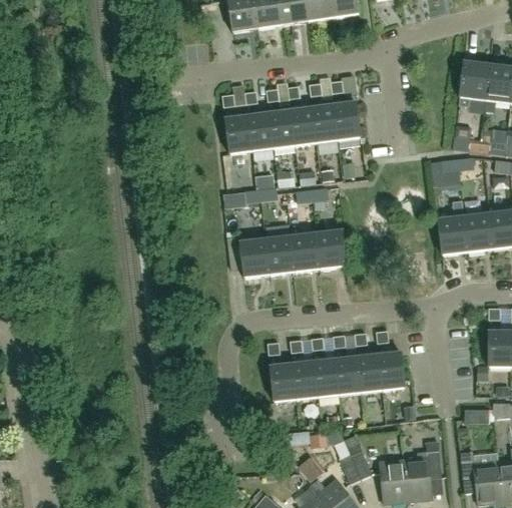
[(257,27),(252,0),(225,0),(230,31),(257,27)]
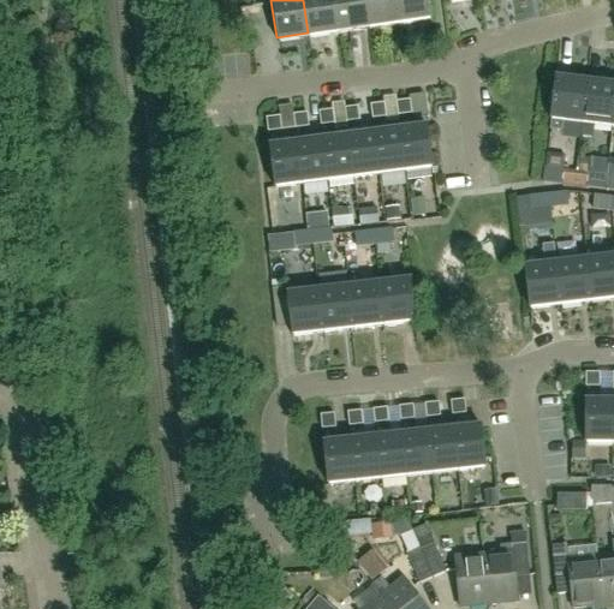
[(338,28),(333,0),(303,0),(308,33),(338,28)]
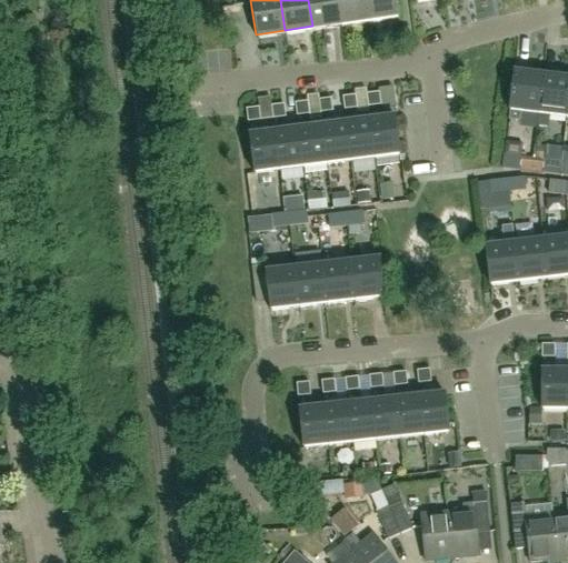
[(340,21),(337,0),(308,0),(312,26),(340,21)]
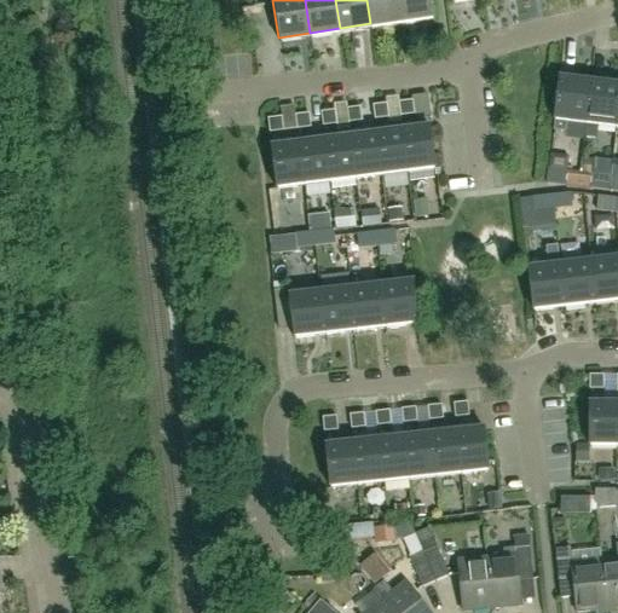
[(400,18),(398,0),(367,0),(370,23),(400,18)]
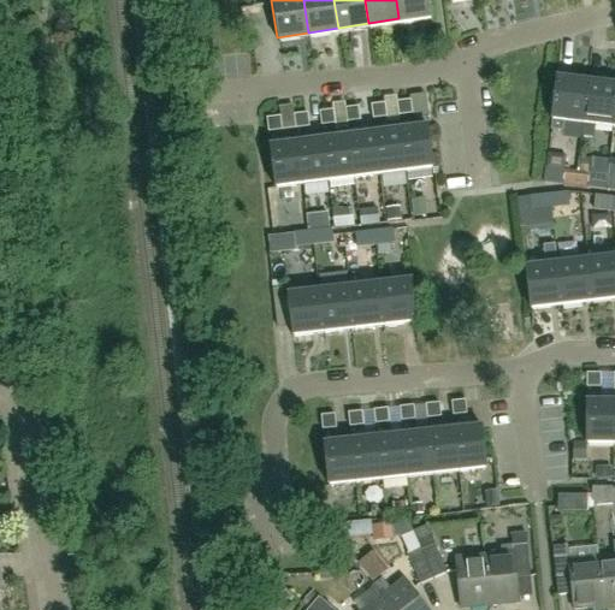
[(396,0),(398,18),(430,13),(427,0),(396,0)]
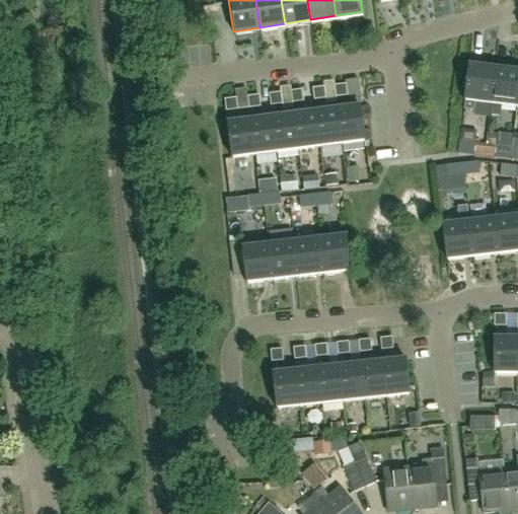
[(489,99),(494,63),(467,60),(463,96),(489,99)]
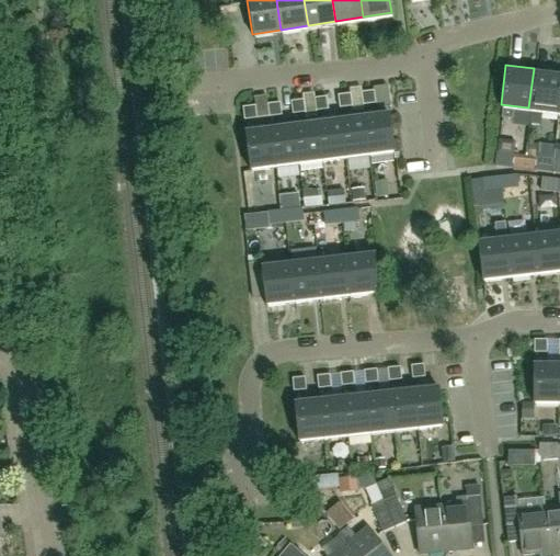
[(559,79),(559,71),(534,68),(528,108),(530,108),(529,120),(539,121),(540,109),(556,111),(559,79)]
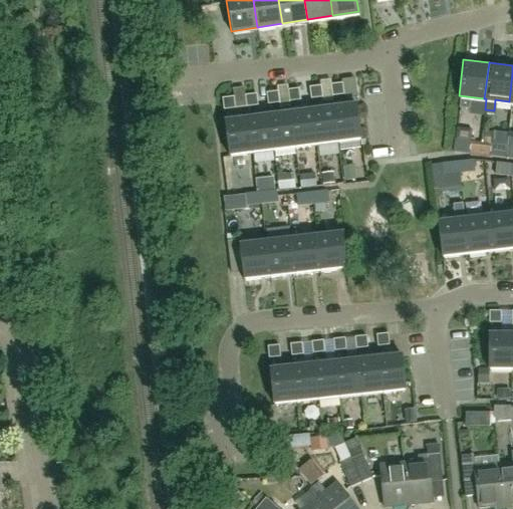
[(331,92),(343,90),(342,79),(330,80),(331,92)]
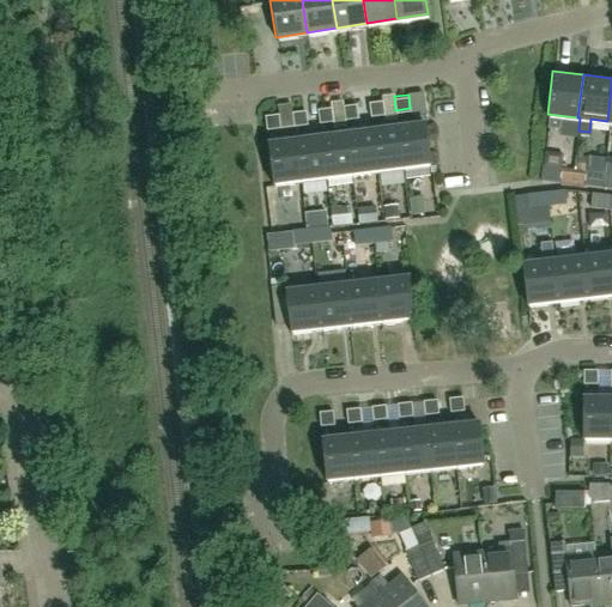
[(370,114),(383,111),(382,97),(369,99),(370,114)]
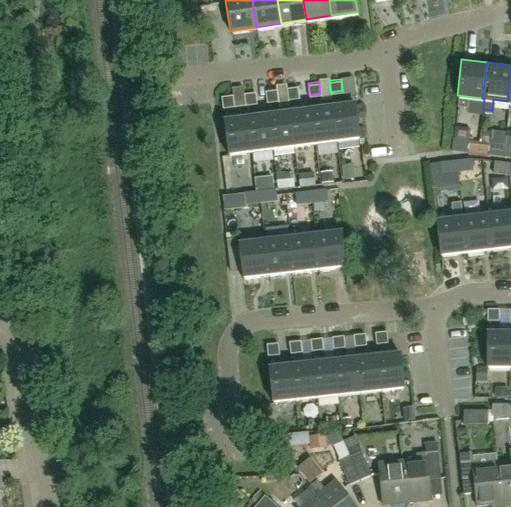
[(287,97),(299,96),(297,84),(286,86),(287,97)]
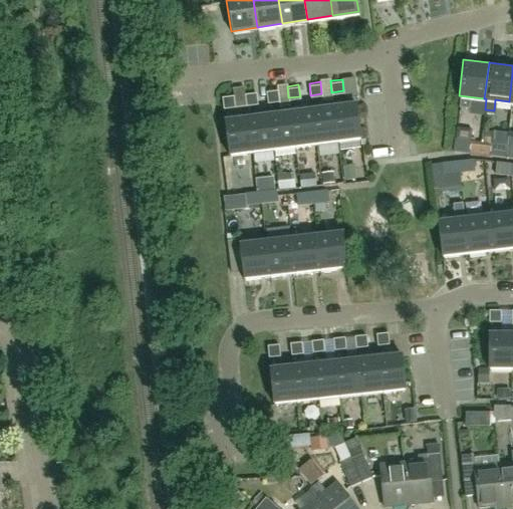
[(267,100),(279,98),(277,87),(266,88),(267,100)]
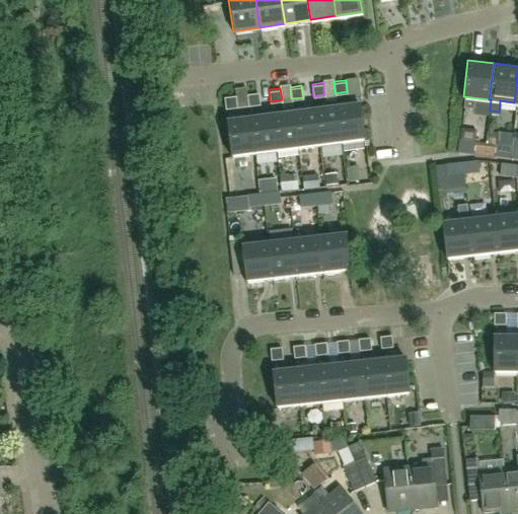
[(248,104),(260,102),(259,91),(247,92),(248,104)]
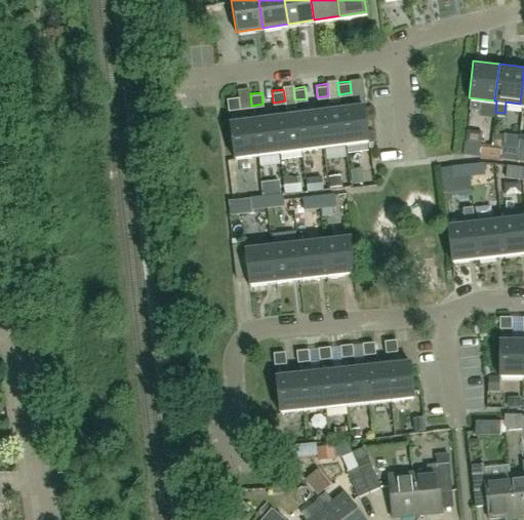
[(228,108),(240,107),(238,94),(227,96),(228,108)]
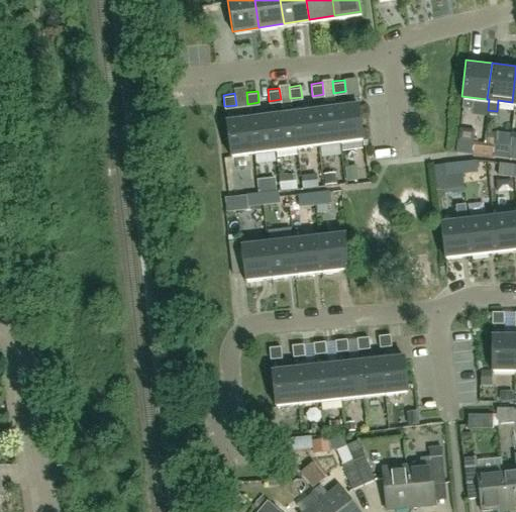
[(339,139),(363,136),(357,100),(334,103),(339,139)]
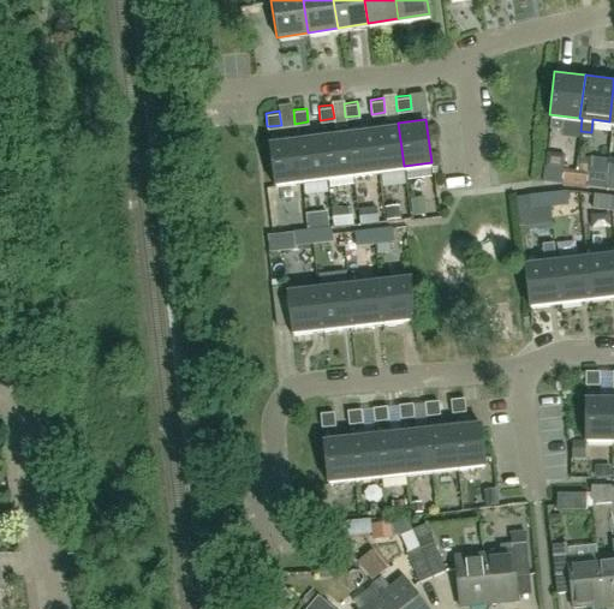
[(404,166),(398,123),(373,126),(377,168),(404,166)]
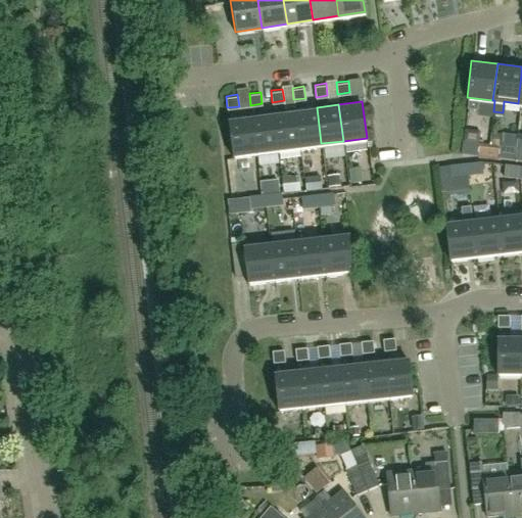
[(321,143),(317,107),(294,109),(299,146),(321,143)]
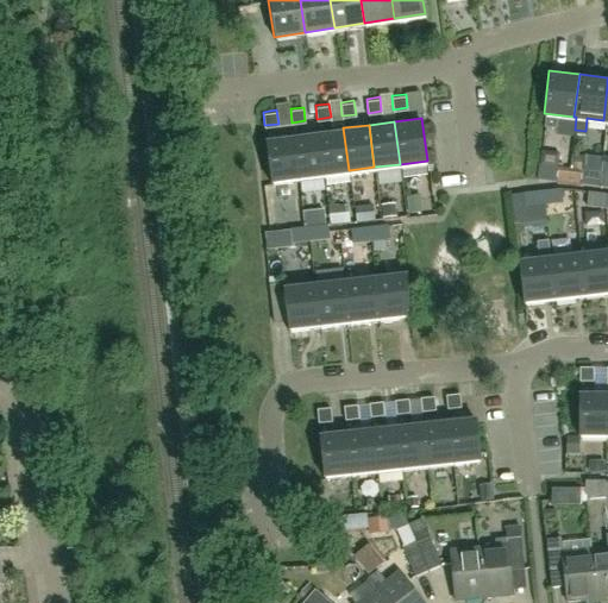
[(349,170),(343,127),(317,131),(323,174),(349,170)]
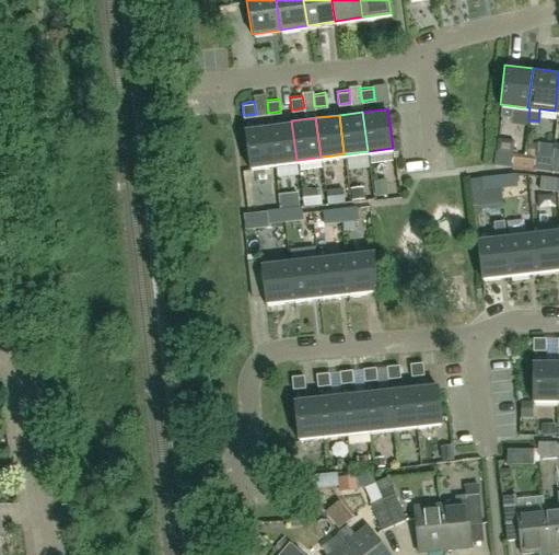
[(297,160),(291,120),(267,124),(272,163),(297,160)]
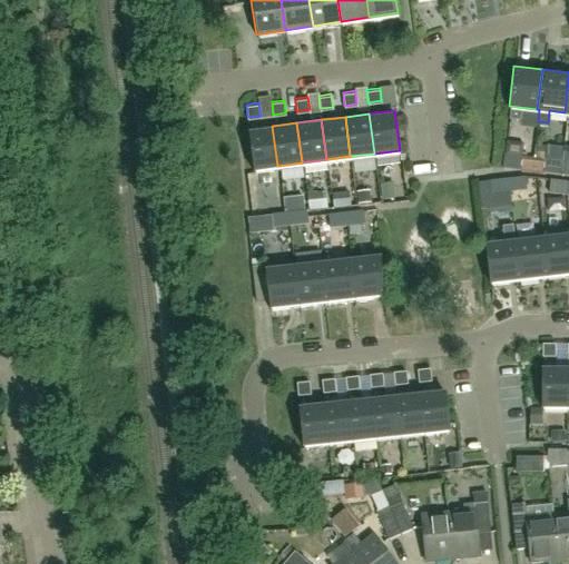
[(277,166),(272,126),(247,129),(253,169),(277,166)]
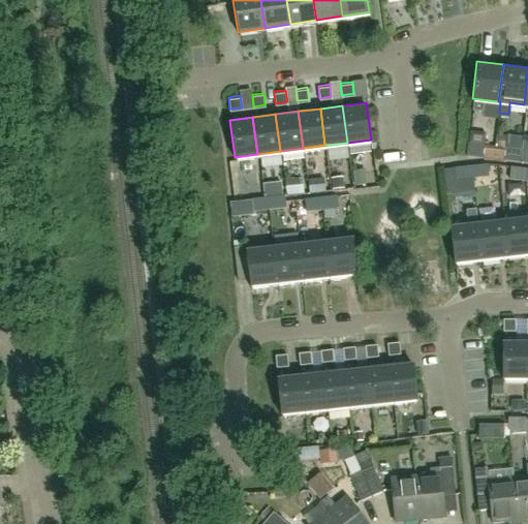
[(464,153),(483,154),(518,158),(521,133),(506,132),(505,145),(466,140),(464,153)]
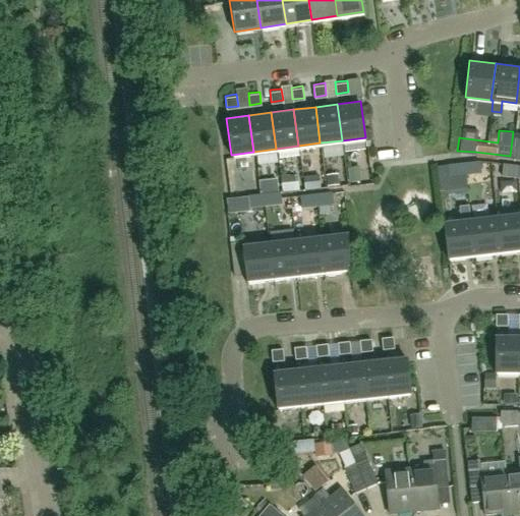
[(519,131),(513,131),(510,156),(519,157),(519,131)]
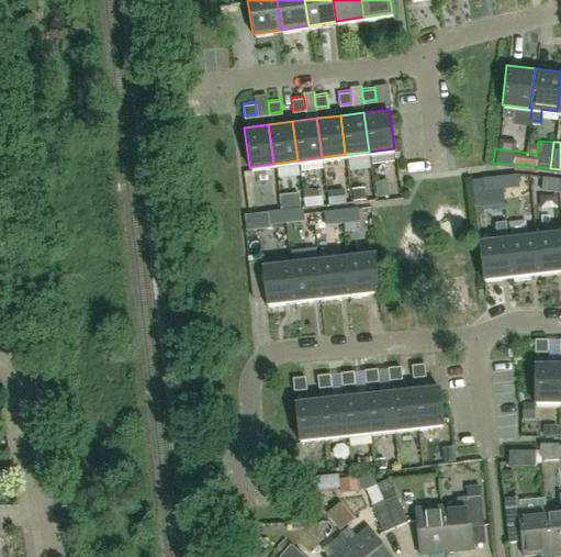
[(501,186),(518,184),(517,170),(500,173),(501,186)]
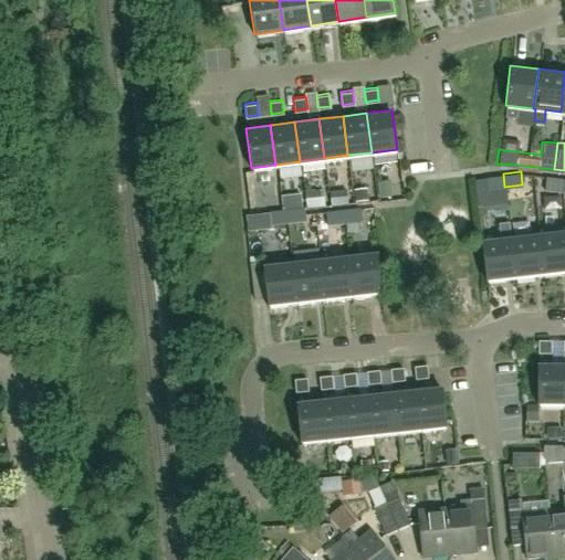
[(504,187),(503,173),(487,176),(488,189),(504,187)]
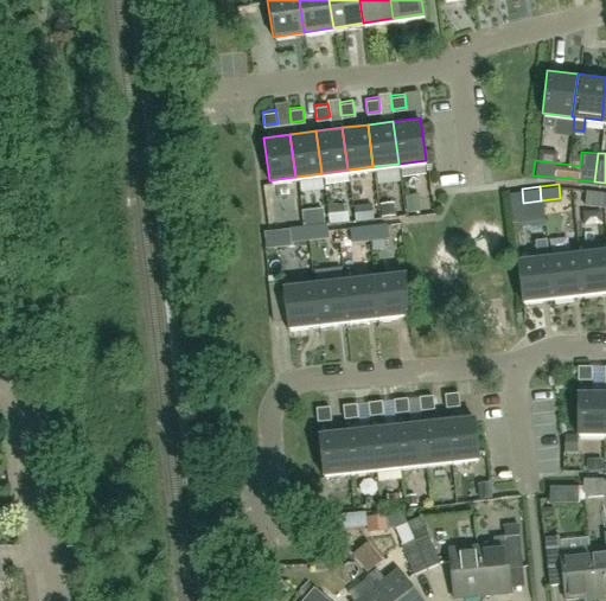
[(584,202),(603,204),(604,190),(586,187),(584,202)]
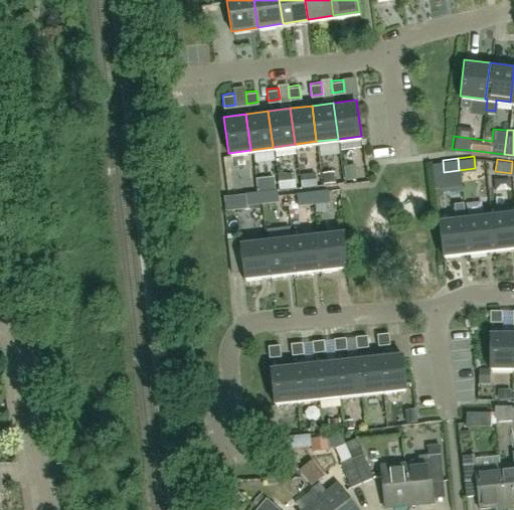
[(281,176),(282,186),(299,183),(298,173),(281,176)]
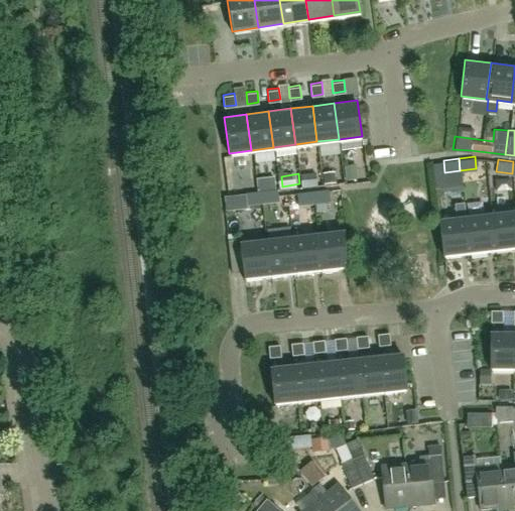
[(278,200),(277,193),(276,187),(276,186),(261,188),(262,201),(264,201),(275,200),(278,200)]
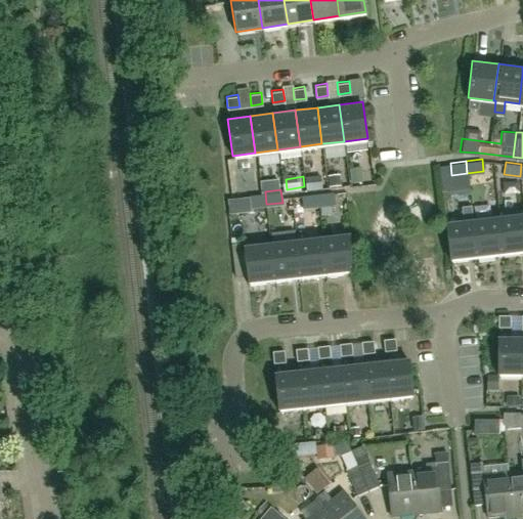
[(318,205),(334,203),(333,190),(317,191),(318,205)]
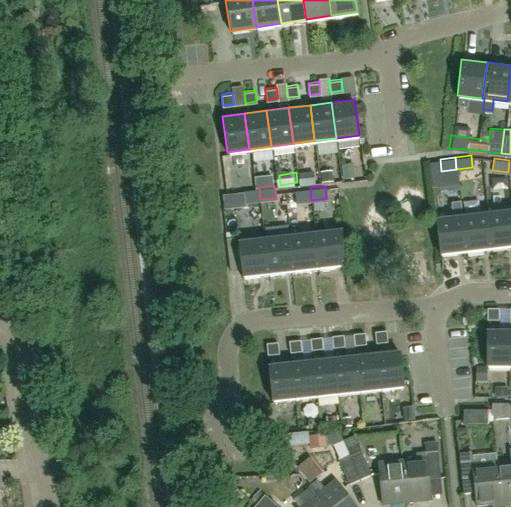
[(260,199),(259,187),(243,189),(245,201),(260,199)]
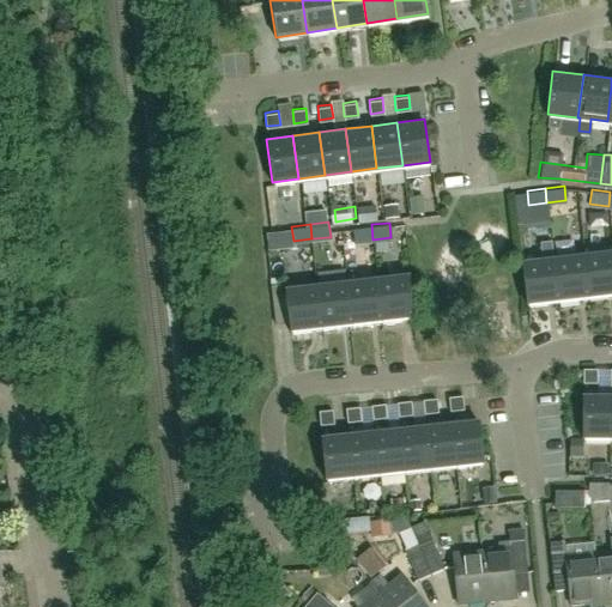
[(373,240),(371,224),(352,226),(353,242),(373,240)]
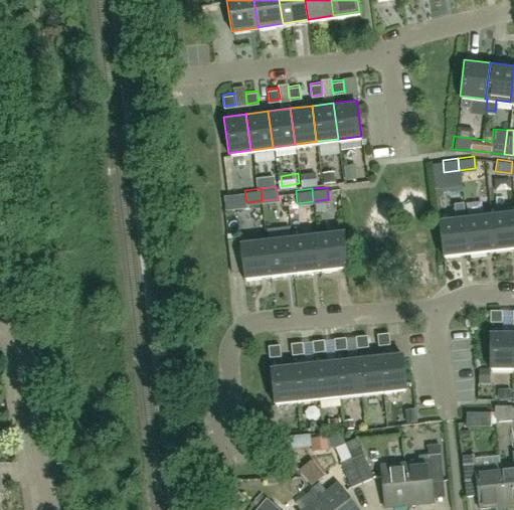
[(513,244),(513,208),(490,211),(494,247),(513,244)]
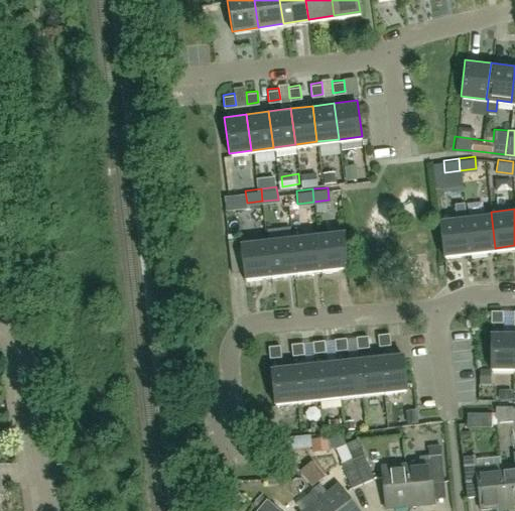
[(495,248),(491,212),(465,215),(470,251),(495,248)]
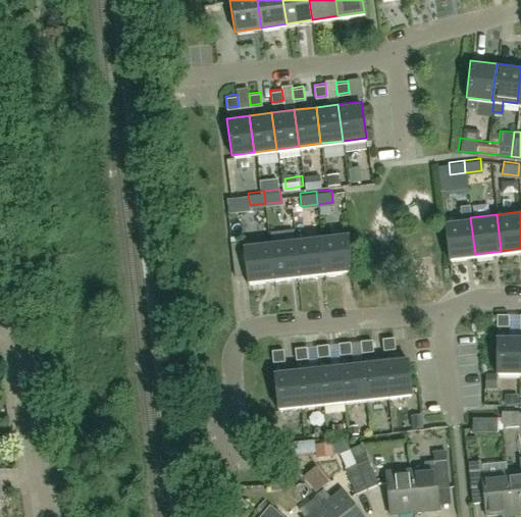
[(475,254),(470,217),(444,220),(449,257),(475,254)]
